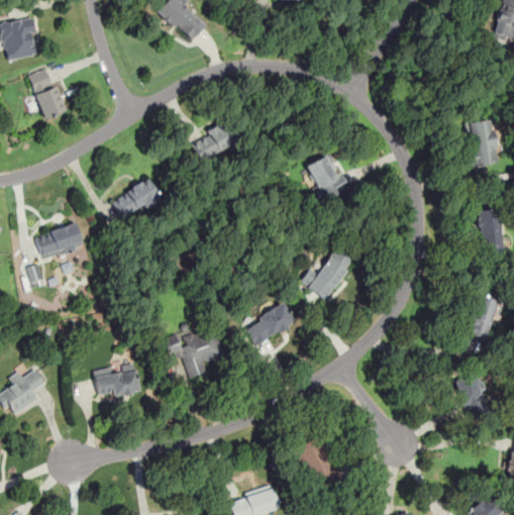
[(167,0),(157,10),(190,43),(206,26),(180,0),(167,0)]
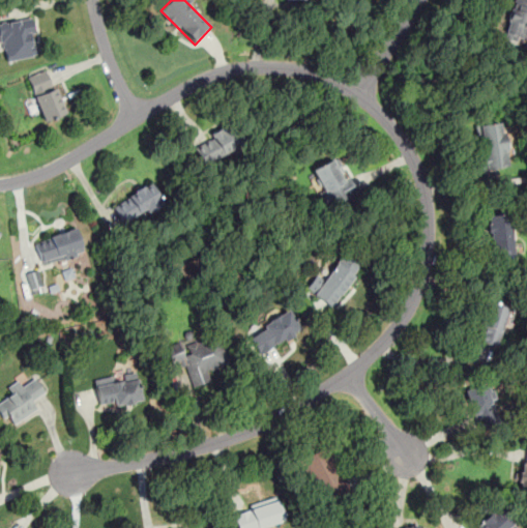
[(526,0),(516,0),(505,42),(526,48),(526,0)]
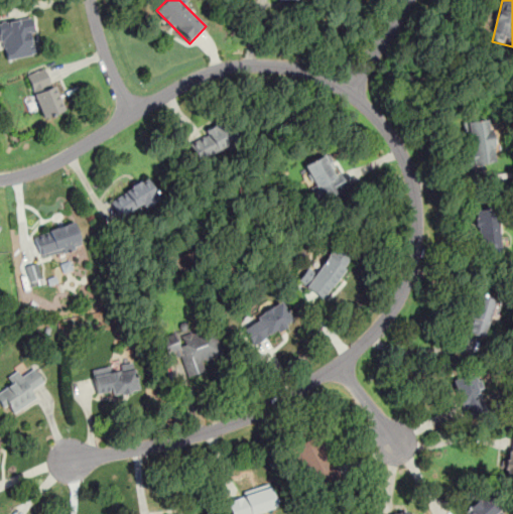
[(33,17),(0,23),(7,61),(40,55),(33,17)]
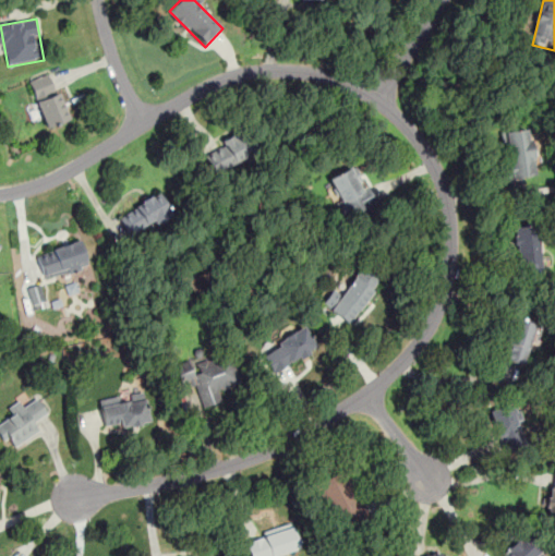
[(72,121),(52,73),(29,83),(50,131),(72,121)]
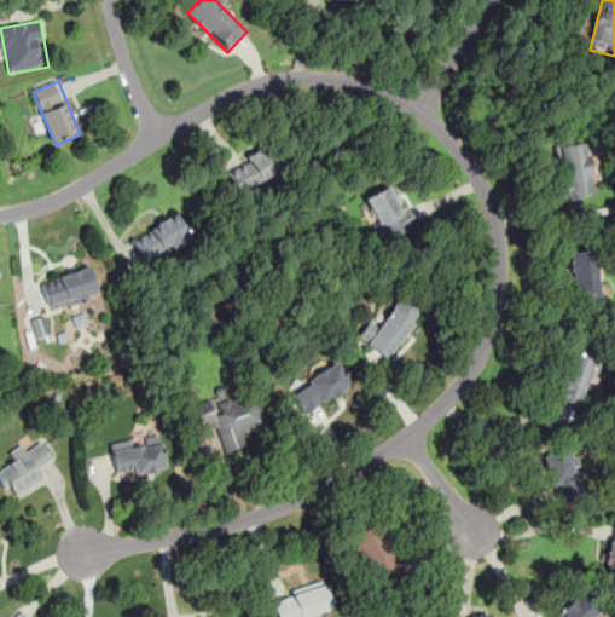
[(249,162),(230,174),(242,195),(286,168),(270,140),(245,156),(249,162)]
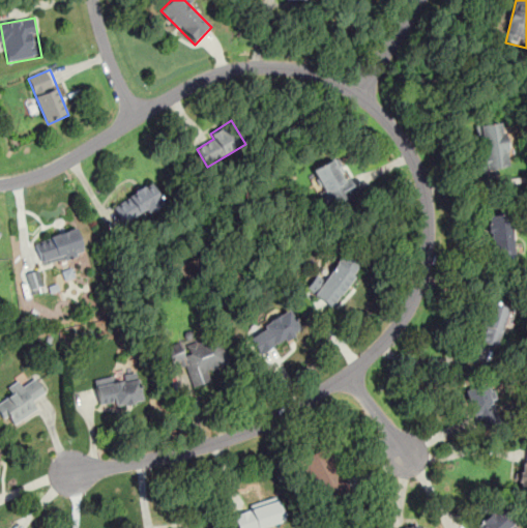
[(477,126),(484,171),(509,169),(504,123),(477,126)]
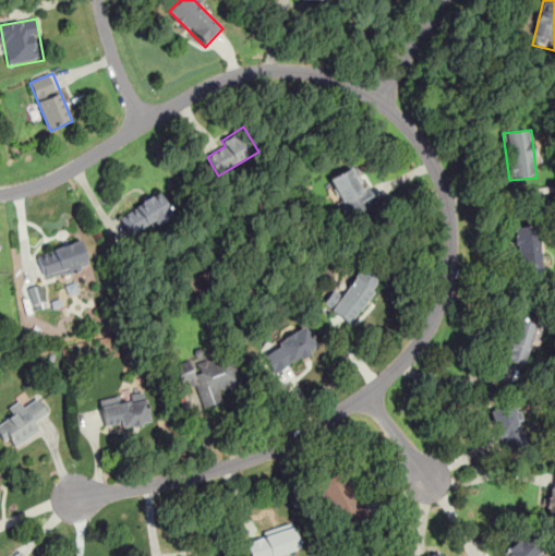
[(377,206),(358,165),(329,179),(348,219),(377,206)]
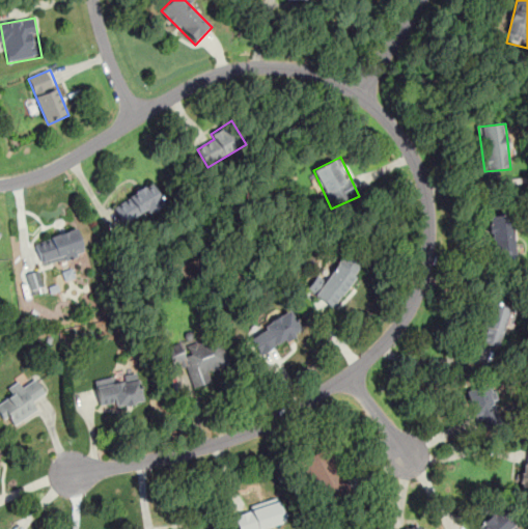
[(167,205),(155,184),(114,206),(126,228),(167,205)]
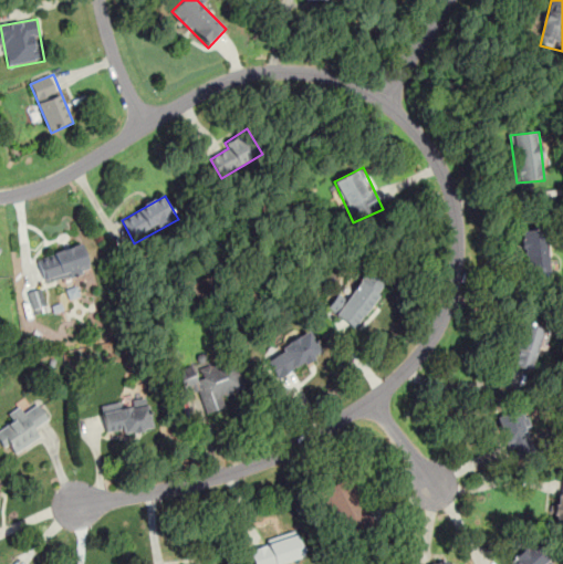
[(550,275),(546,229),(523,231),(527,277),(550,275)]
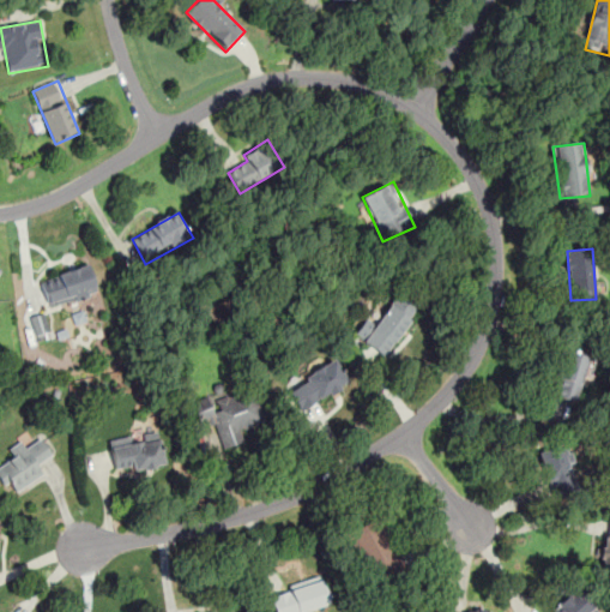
[(42,281),(53,310),(100,293),(90,264),(42,281)]
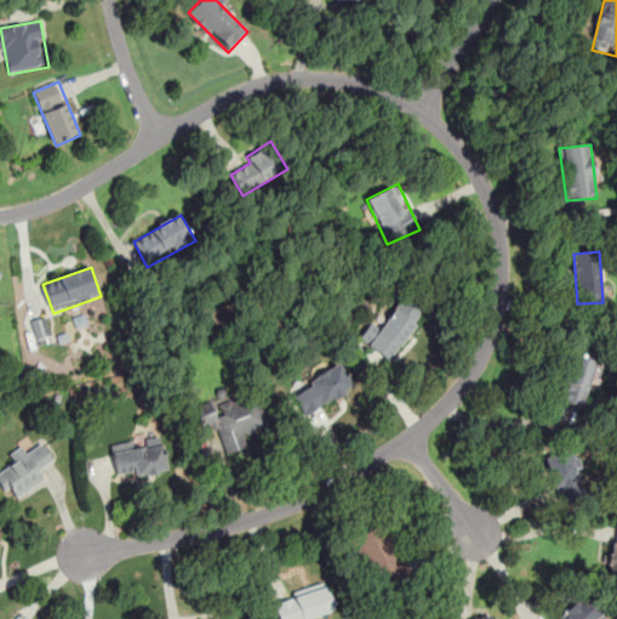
[(394,364),(424,313),(400,297),(370,348),(394,364)]
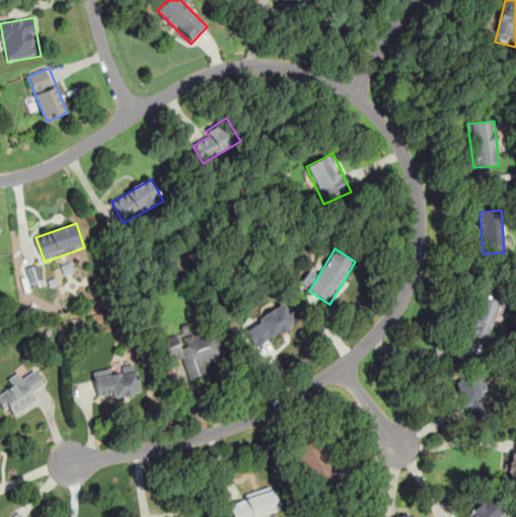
[(42,279),(37,267),(26,271),(30,283),(42,279)]
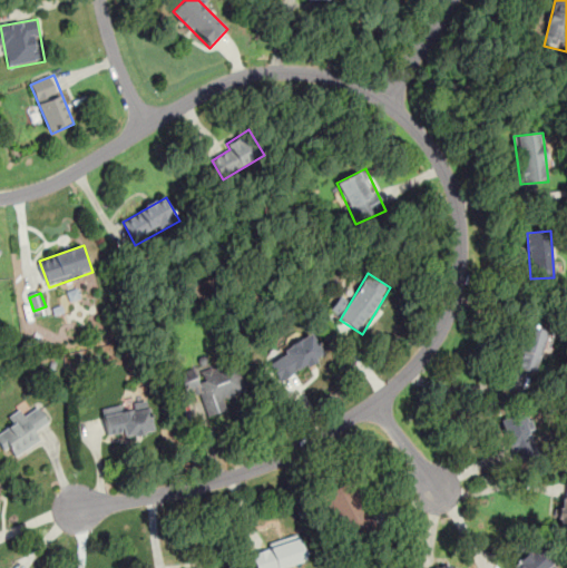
[(537,374),(549,332),(527,326),(516,368),(537,374)]
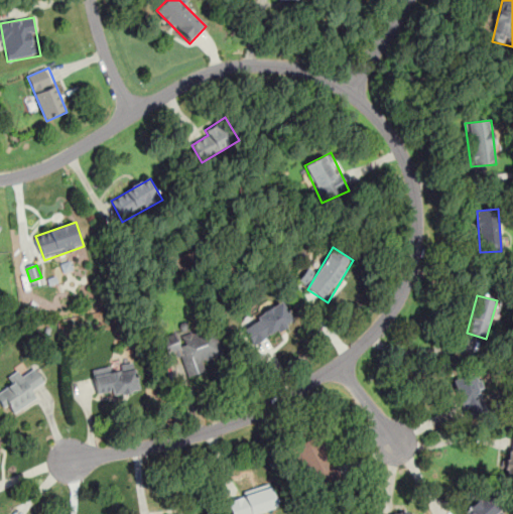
[(297,322),(284,300),(239,330),(252,350),(297,322)]
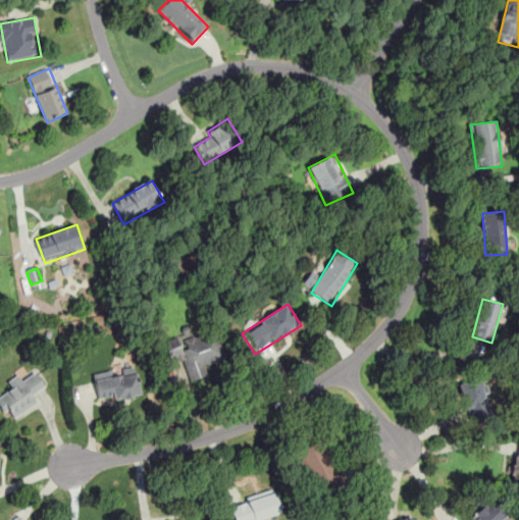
[(207,365),(226,358),(217,332),(183,345),(180,338),(165,343),(172,361),(182,357),(191,382),(211,375),(207,365)]
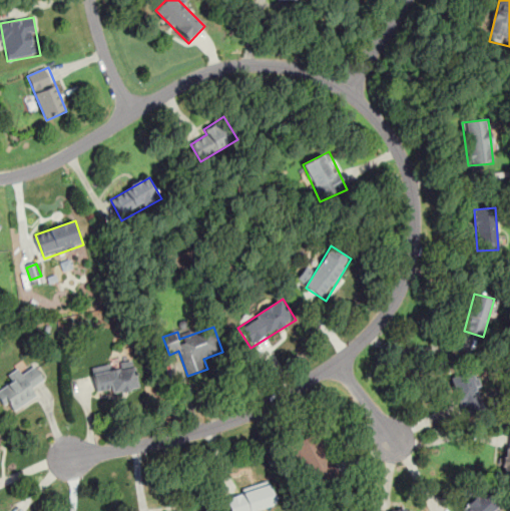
[(96,397),(140,391),(136,362),(93,367),(96,397)]
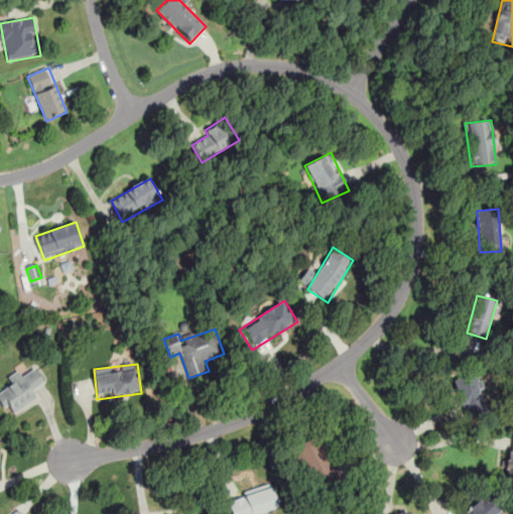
[(39,400),(34,390),(45,384),(35,366),(8,380),(12,386),(0,392),(0,399),(10,417),(39,400)]
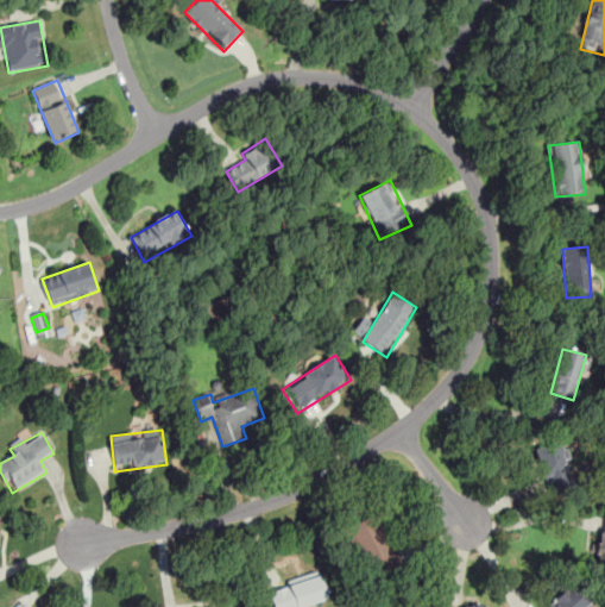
[(534,458),(549,483),(569,470),(554,445),(534,458)]
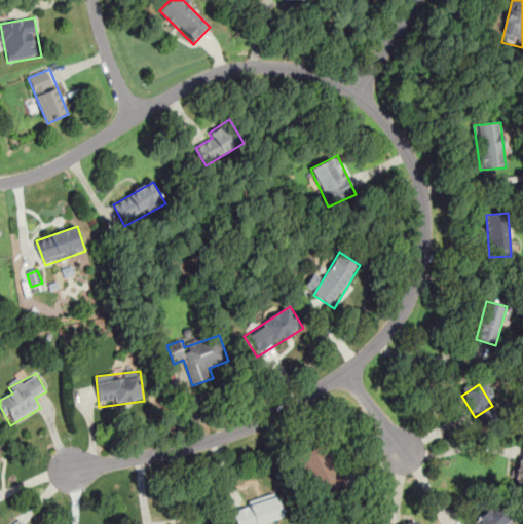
[(301,456),(319,498),(346,487),(329,445),(301,456)]
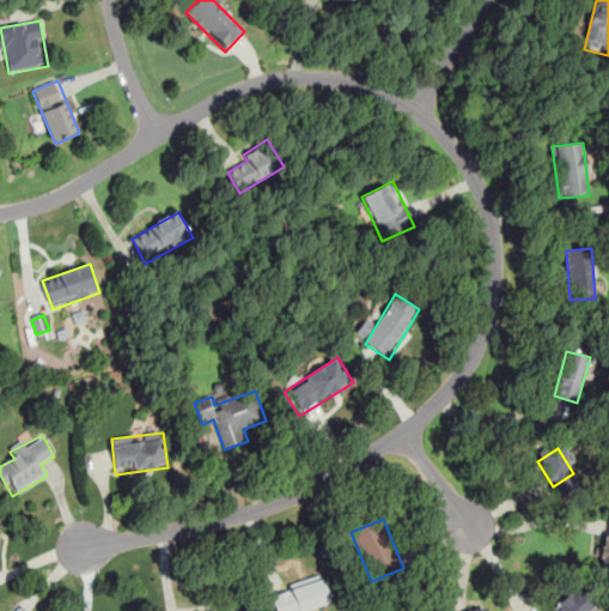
[(310,610),(332,604),(323,578),(272,594),(276,610),(310,610)]
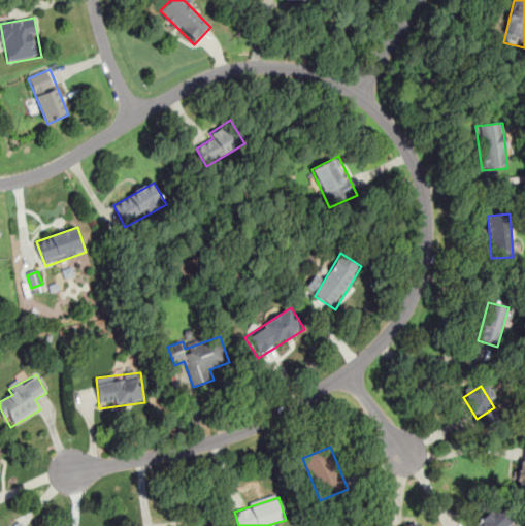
[(515,525),(496,505),(476,525),(515,525)]
